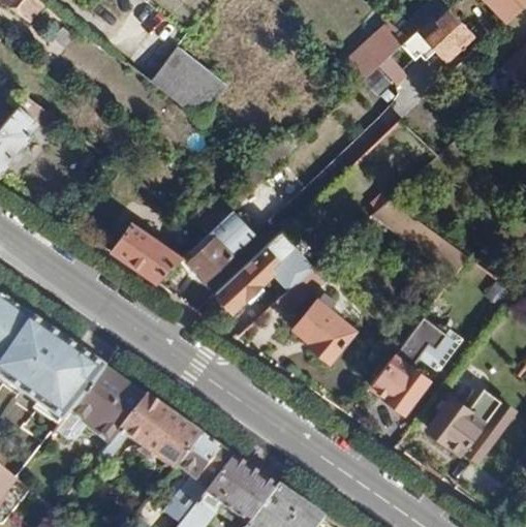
[(12,0),(36,18),(50,0),(12,0)]
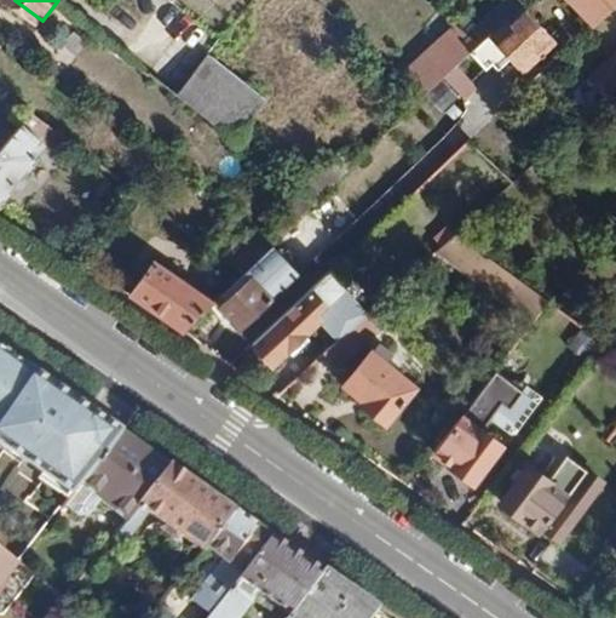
[(565,28),(575,40),(615,1),(615,0),(574,0),(585,11),(565,28)]
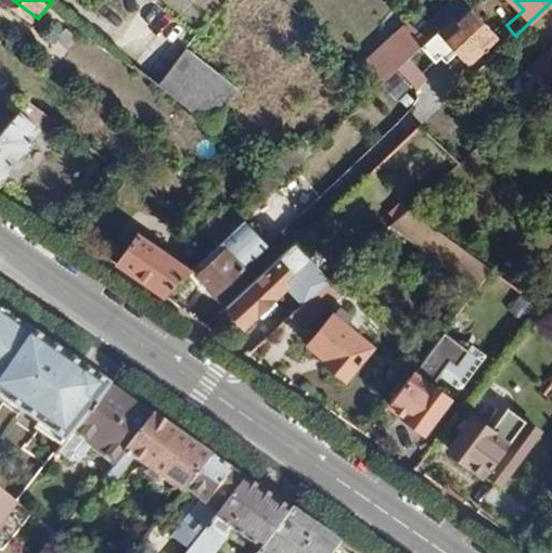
[(466,7),(421,49),(433,63),(451,47),(467,65),(496,38),(466,7)]
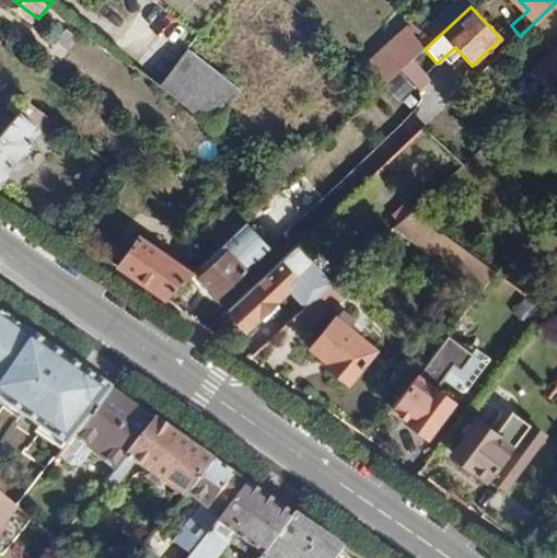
[(185,45),(157,82),(183,103),(213,67),(185,45)]
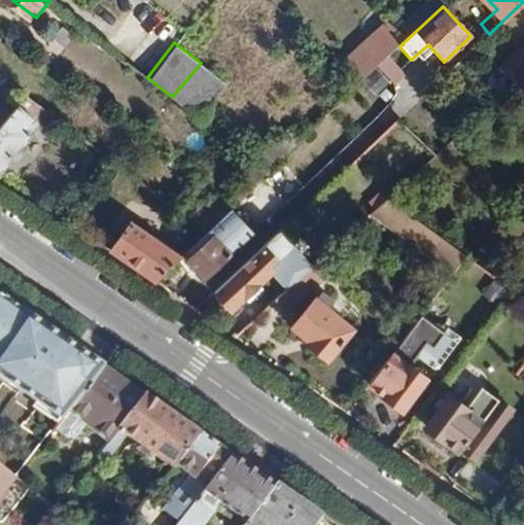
[(523,44),(508,60),(523,77),(523,44)]
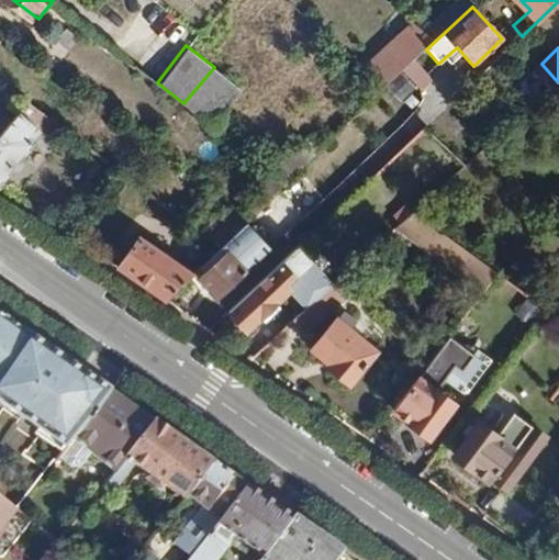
[(412,63),(403,73),(420,91),(429,82),(412,63)]
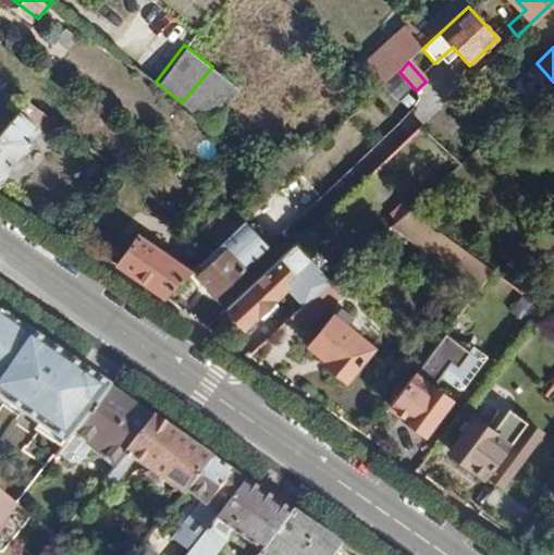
[(4,130),(0,135),(0,182),(37,140),(32,136),(40,124),(32,118),(38,109),(28,102),(4,130)]
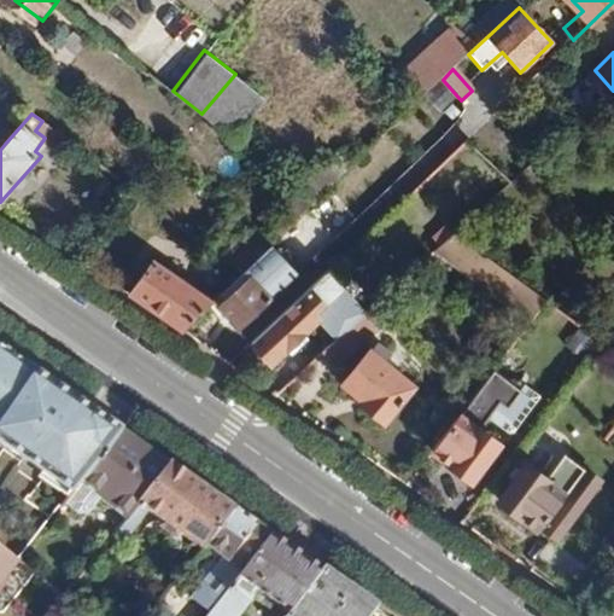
[(226,262),(243,274),(272,247),(255,232),(226,262)]
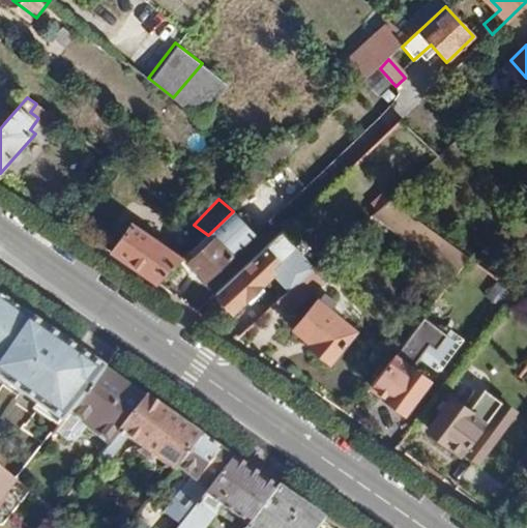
[(468,256),(390,199),(374,213),(455,273),(468,256)]
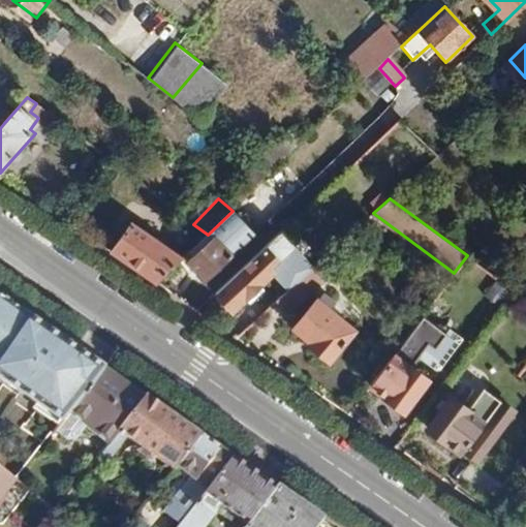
[(208,235),(189,252),(193,257),(190,260),(207,279),(255,234),(234,210),(233,211),(208,235)]
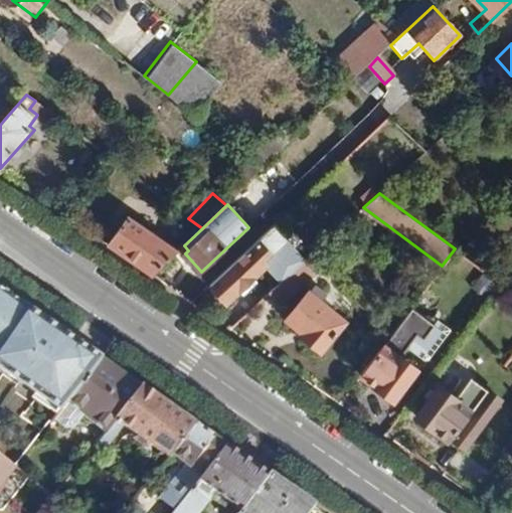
[(128,216),(108,244),(154,276),(178,252),(128,216)]
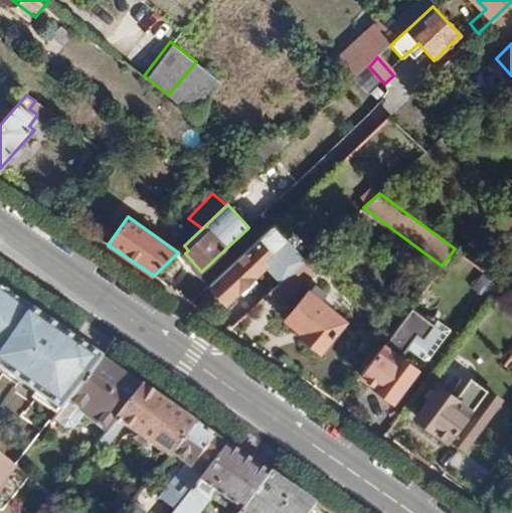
[(282,282),(306,260),(284,236),(282,237),(272,226),(209,285),(226,302),(266,266),(282,282)]
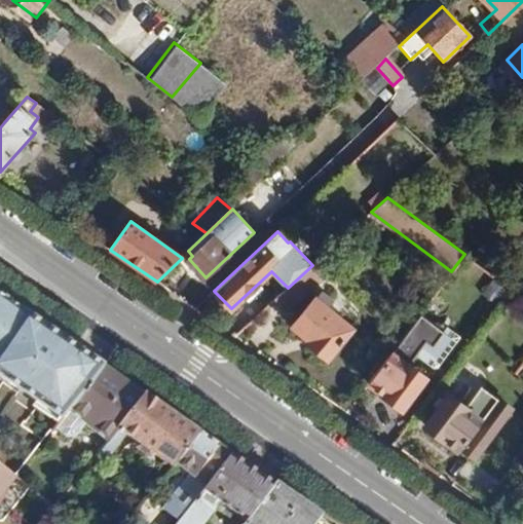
[(319,260),(312,265),(288,288),(275,299),(286,310),(329,271),(319,260)]
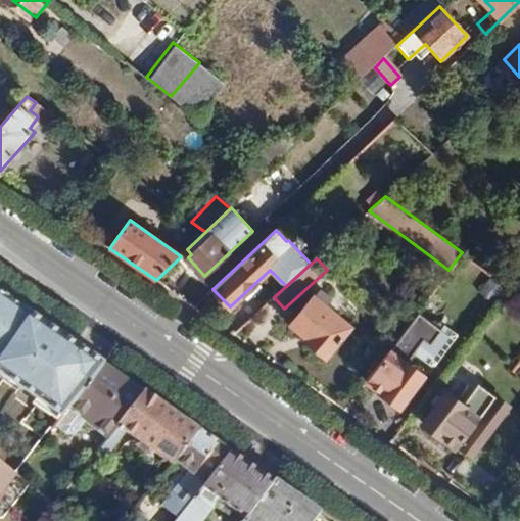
[(332,294),(322,285),(291,322),(308,337),(306,339),(327,356),(353,324),(326,301),(332,294)]
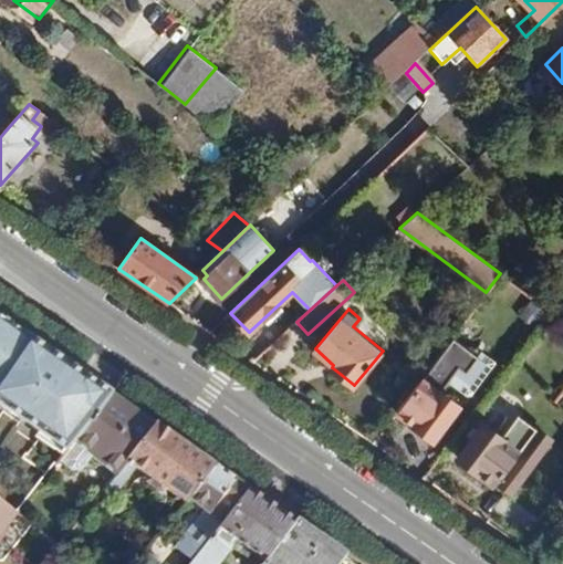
[(0,393),(4,397),(0,403),(69,446),(73,441),(112,392),(0,314),(0,393)]
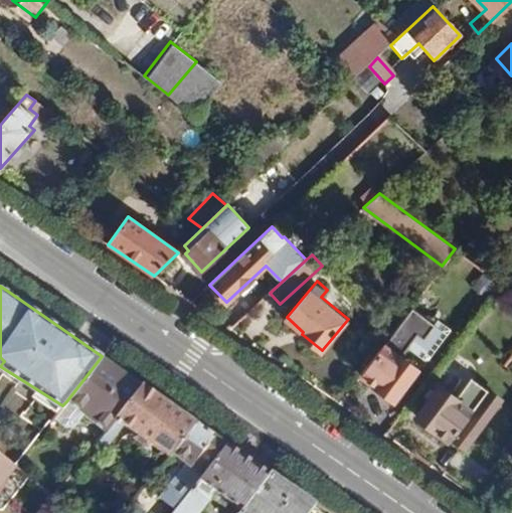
[(435,323),(411,307),(363,375),(394,397),(414,369),(399,358),(408,346),(416,334),(422,339),(435,323)]
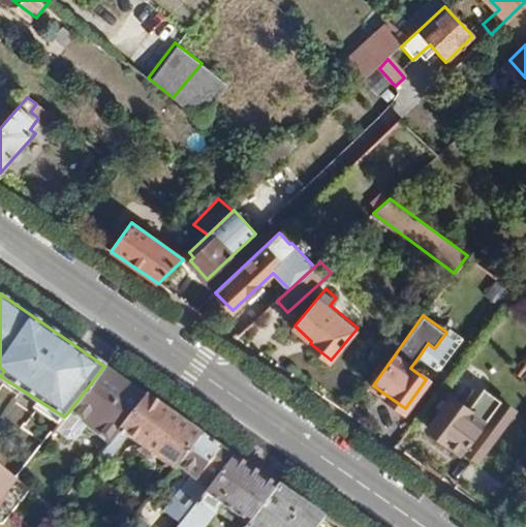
[(145,394),(104,366),(68,412),(107,442),(145,394)]
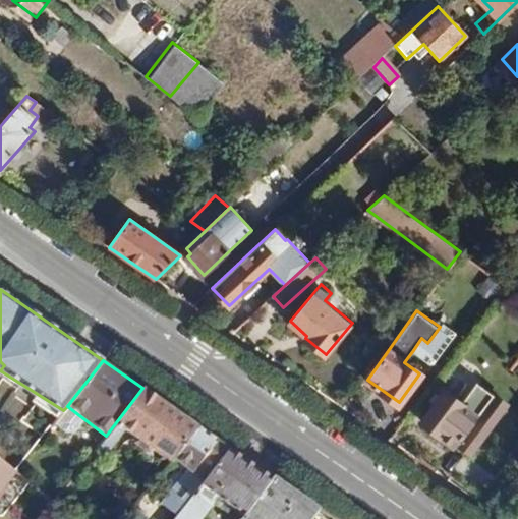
[(506,407),(474,384),(458,406),(442,394),(421,421),(455,447),(457,446),(469,455),(506,407)]
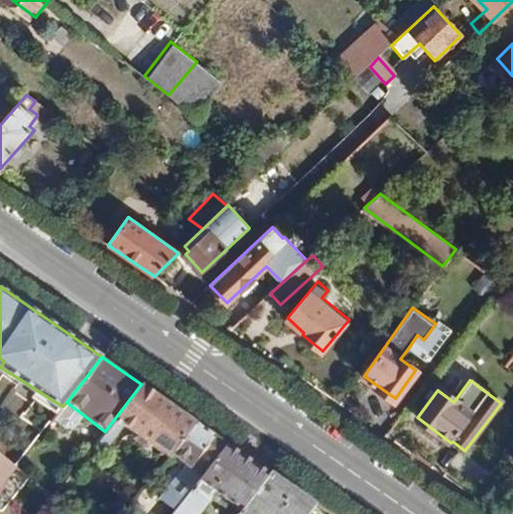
[(171,455),(197,422),(141,384),(105,431),(95,444),(103,451),(123,424),(168,458),(171,455)]
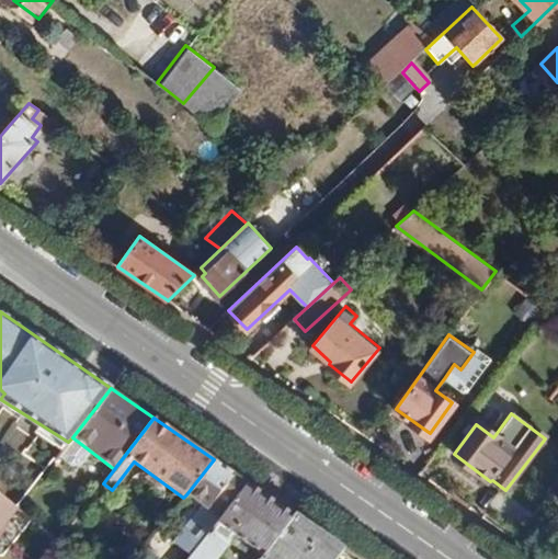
[(248,482),(214,459),(186,494),(219,518),(248,482)]
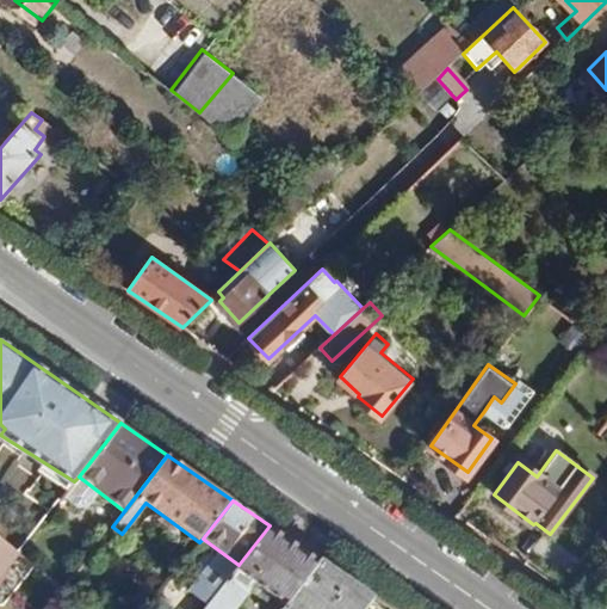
[(319,559),(270,526),(239,565),(203,608),(233,608),(255,582),(284,604),(319,559)]
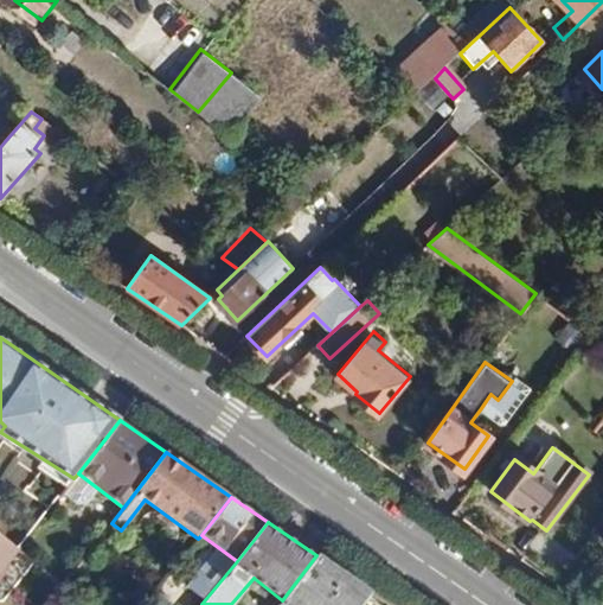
[(0,570),(19,547),(0,533),(0,570)]
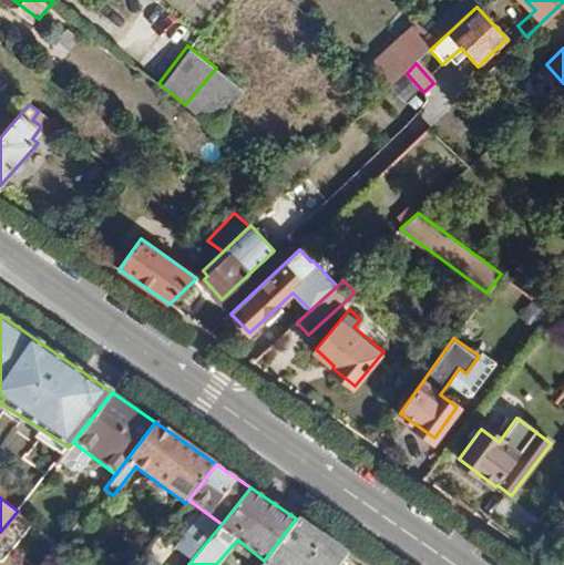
[(339,564),(348,554),(296,519),(264,561),(259,564),(339,564)]
